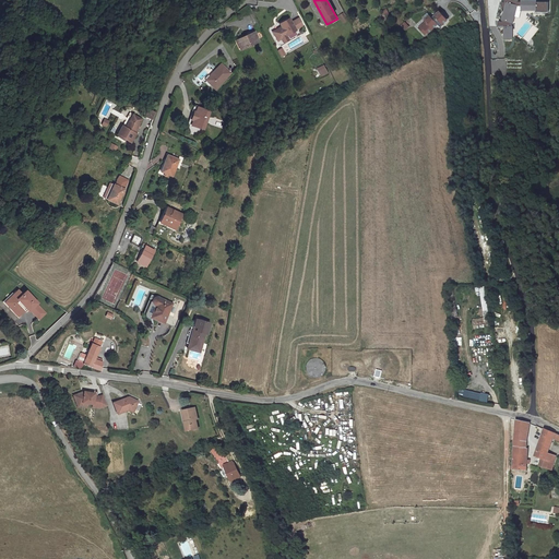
[(519,0),(506,0),(506,2),(503,1),(502,7),(507,8),(506,13),(503,13),(502,20),(503,20),(502,21),(500,21),(499,26),(506,26),(506,38),(513,38),(513,28),(512,28),(512,26),(513,26),(513,21),(512,21),(514,15),(515,15),(518,6),(523,6),(523,9),(537,9),(537,11),(546,11),(546,1),(537,1),(537,0),(523,0),(523,1),(519,1),(519,0)]
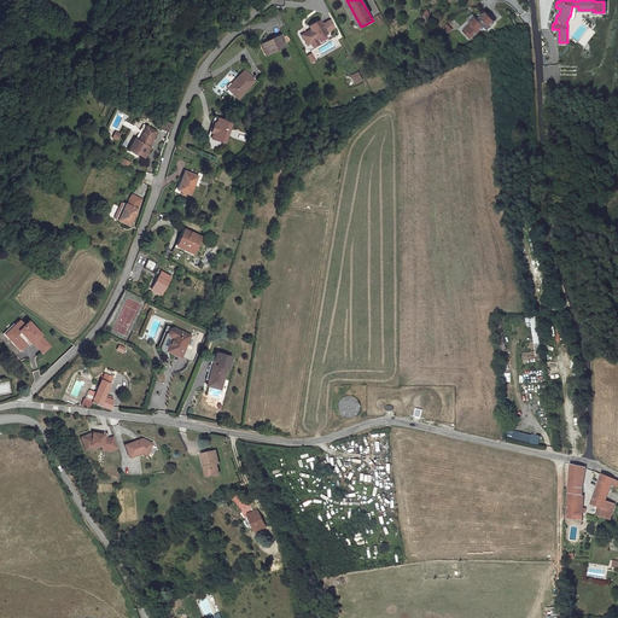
[(478,18),(467,28),(474,36),(485,25),(489,30),(493,27),(491,25),(496,21),(489,12),(483,18),(482,17),(479,19),(478,18)]
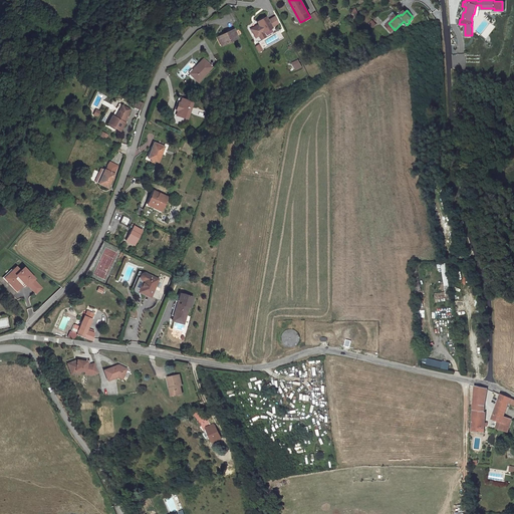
[(314,22),(320,19),(316,12),(310,15),(314,22)]
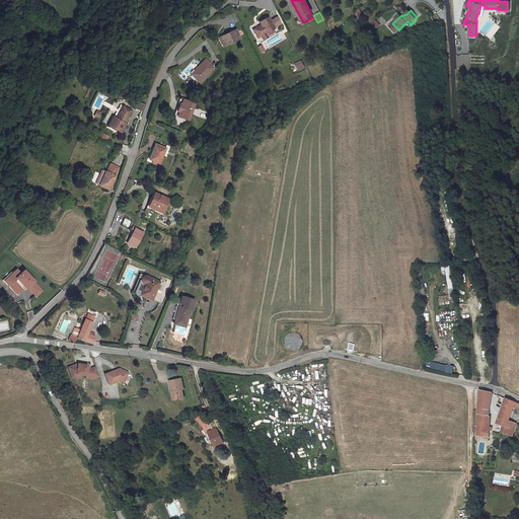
[(270,20),(268,16),(256,23),(257,26),(252,29),(258,39),(262,36),(266,33),(275,28),(274,27),(270,20)]
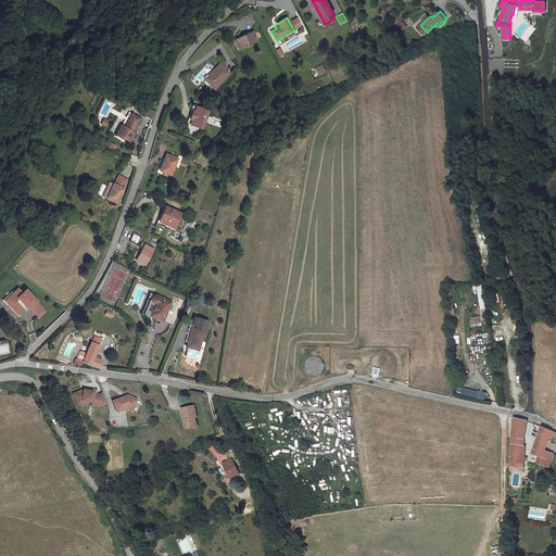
[(298,17),(289,22),(293,29),(301,25),(298,17)]
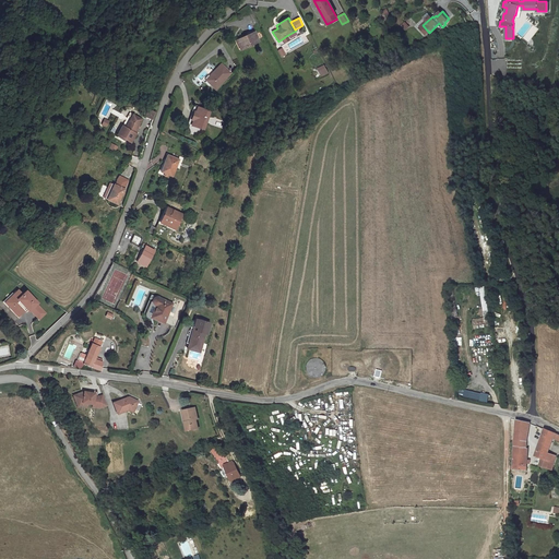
[(406,22),(401,25),(406,31),(411,27),(406,22)]
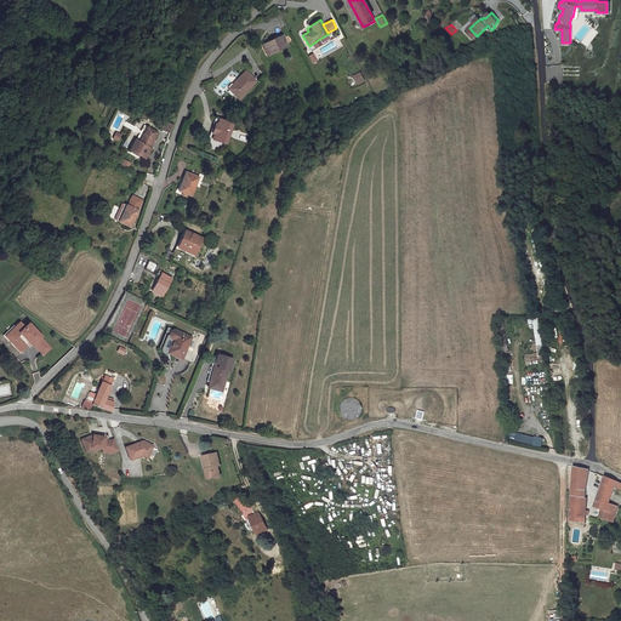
[(477,36),(469,28),(467,32),(474,39),(477,36)]
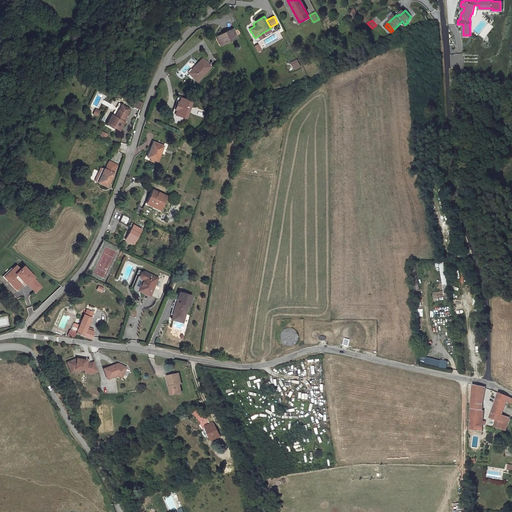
[(236,38),(232,29),(217,36),(222,45),(236,38)]
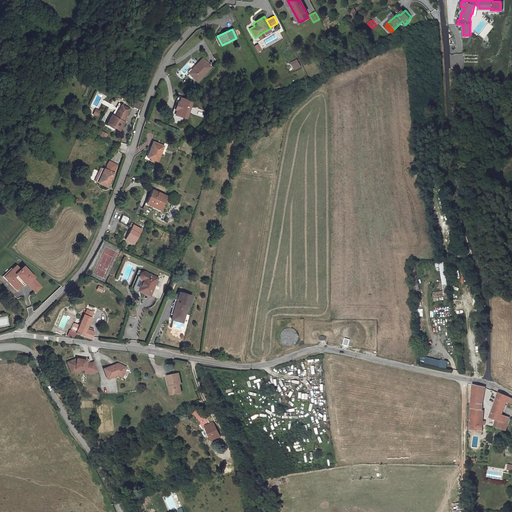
[(212,67),(203,59),(189,74),(198,81),(212,67)]
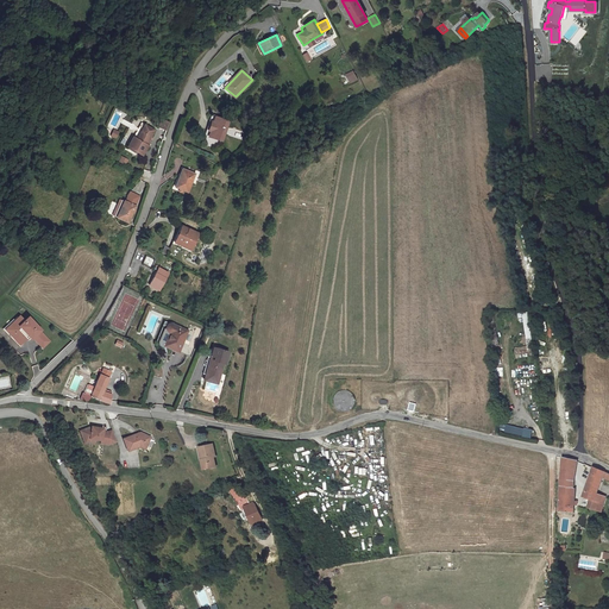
[(346,74),(350,83),(358,80),(356,70),(346,74)]
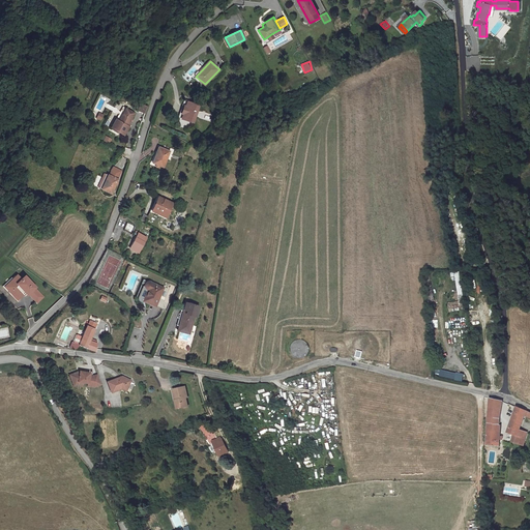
[(200,105),(184,100),(179,118),(195,122),(200,105)]
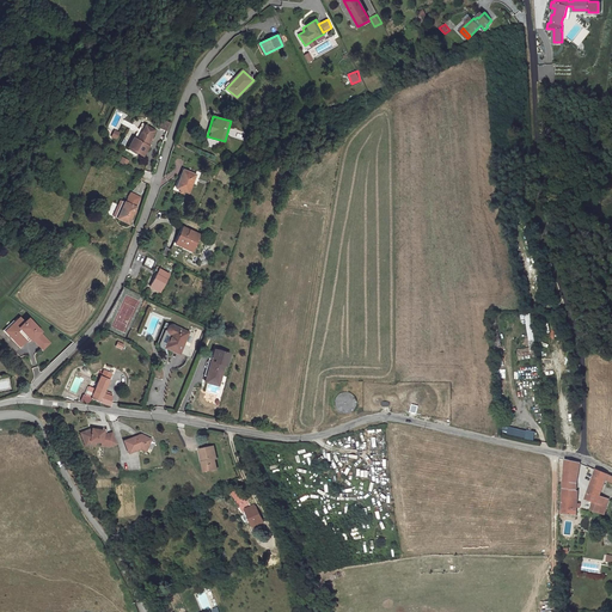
[(154,128),(144,123),(136,136),(135,136),(129,146),(145,153),(150,144),(147,142),(154,128)]
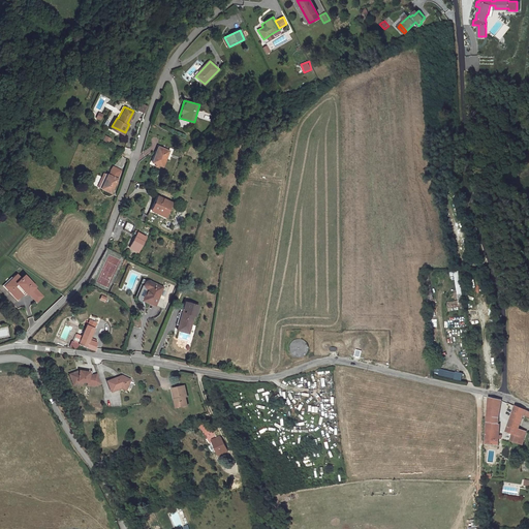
[(95,119),(101,121),(104,115),(98,112),(95,119)]
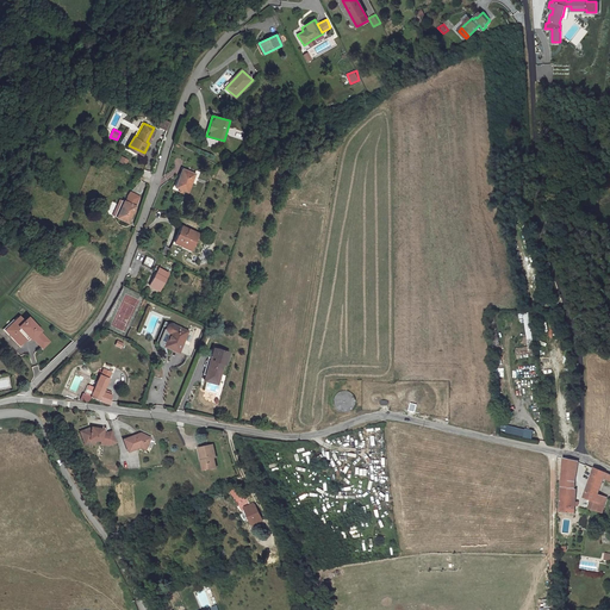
[(190,193),(195,174),(184,169),(176,188),(190,193)]
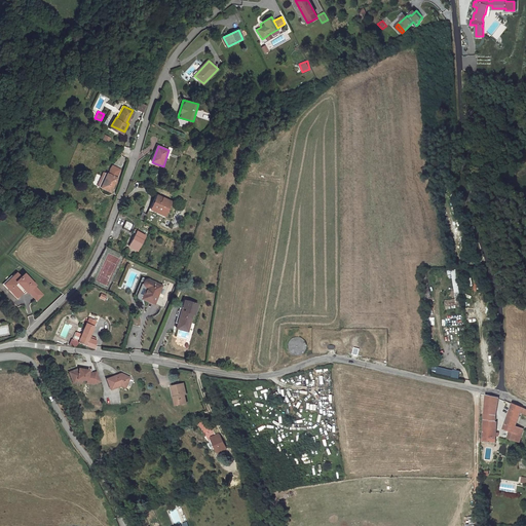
[(119,167),(111,164),(108,173),(107,172),(107,173),(102,171),(97,184),(101,186),(111,191),(117,177),(116,176),(119,167)]
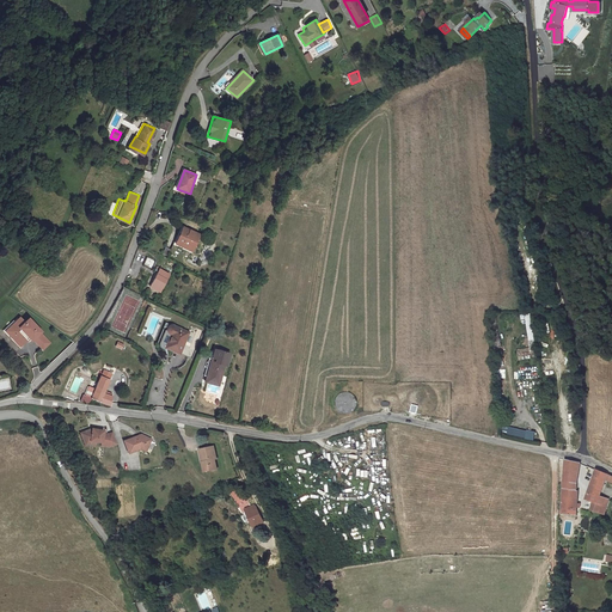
[(200,234),(183,226),(175,243),(183,246),(184,242),(195,246),(200,234)]
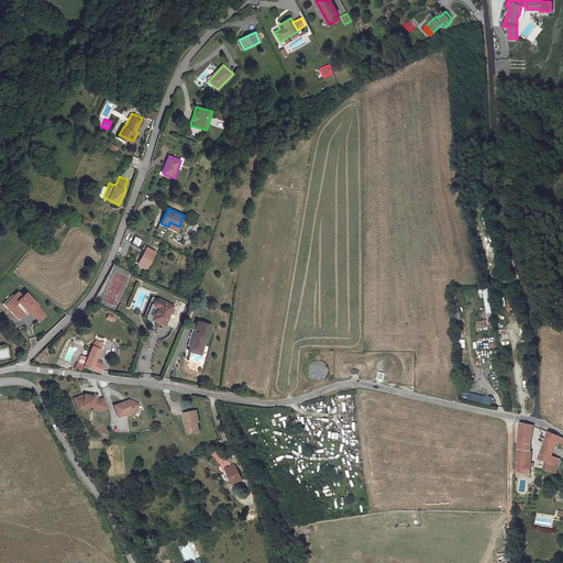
[(157,250),(147,245),(141,261),(151,265),(157,250)]
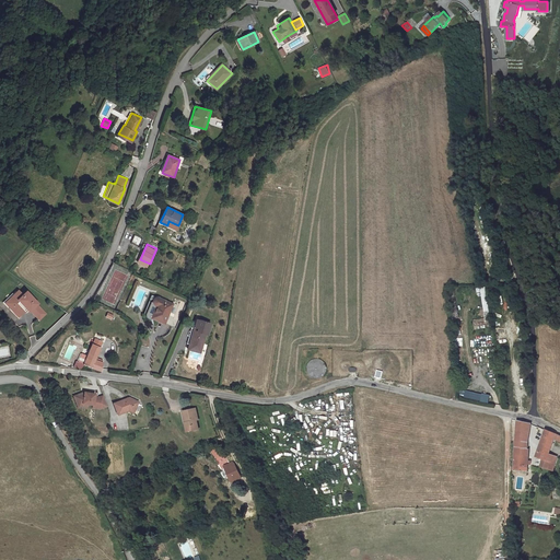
[(486,287),(480,287),(485,312),(489,311),(486,287)]
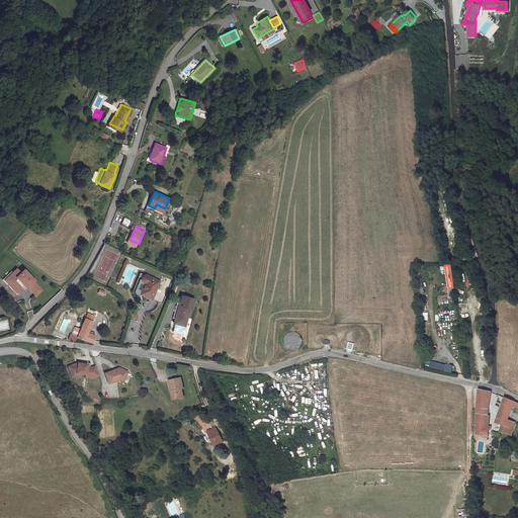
[(11,269),(3,278),(9,285),(11,284),(18,290),(25,283),(26,285),(29,285),(35,292),(38,292),(41,288),(33,281),(33,278),(25,270),(22,270),(21,271),(17,268),(14,272),(11,269)]
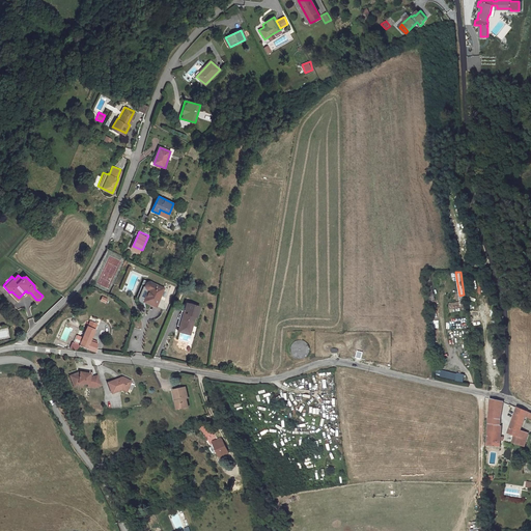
[(157,306),(164,288),(151,283),(148,283),(147,284),(146,286),(146,287),(147,289),(149,290),(144,301),(157,306)]
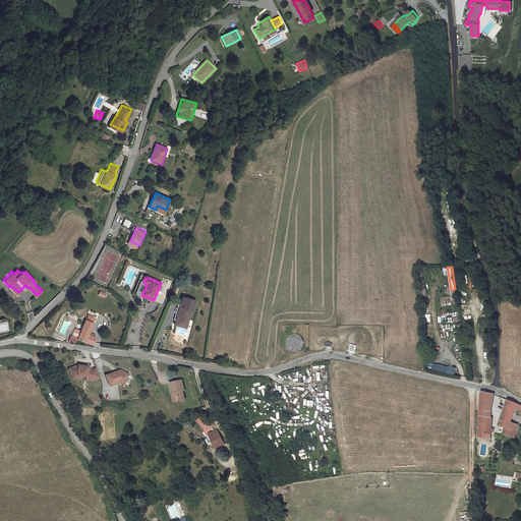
[(166,285),(165,289),(169,290),(172,282),(168,280),(166,284),(163,282),(162,284),(166,285)]
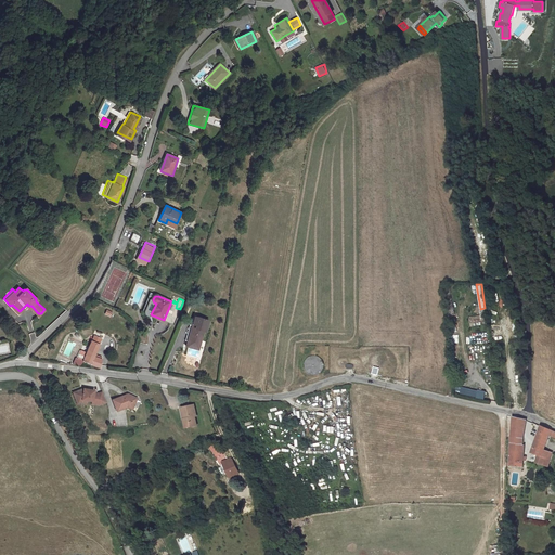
[(196,317),(194,323),(188,346),(199,349),(205,331),(207,332),(210,320),(196,317)]
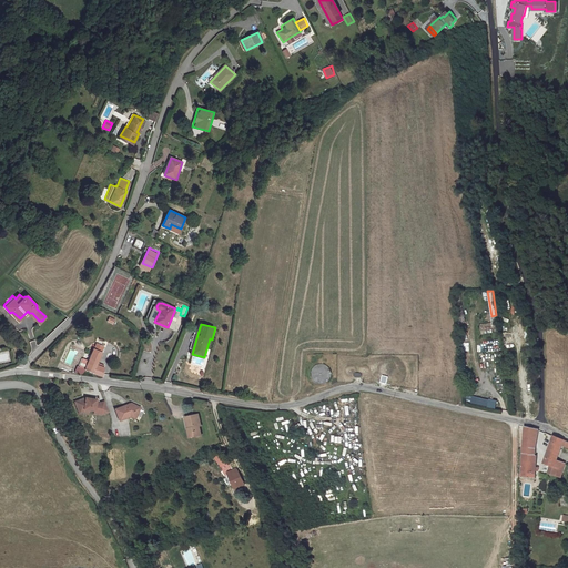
[(87,369),(103,376),(104,366),(103,366),(95,364),(97,362),(103,345),(95,343),(88,361),(82,358),(80,367),(78,366),(75,373),(83,374),(87,369)]
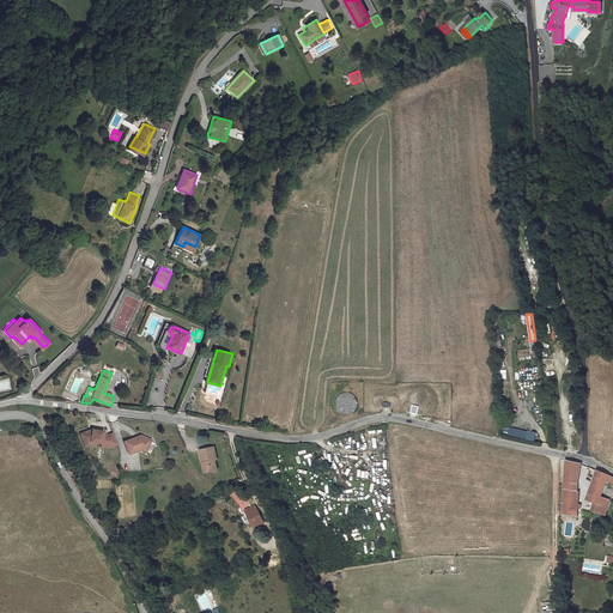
[(357,408),(358,404),(357,401),(356,398),(353,395),(351,394),(347,393),(344,393),(341,395),(339,396),(337,400),(337,404),(337,407),(339,411),(343,413),(346,414),(351,413),(354,412),(357,408)]
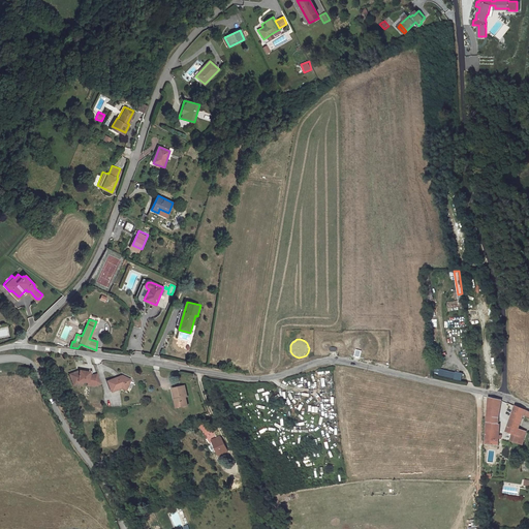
[(101,384),(97,374),(94,376),(90,375),(90,373),(87,372),(80,371),(80,372),(78,372),(70,375),(73,385),(79,383),(83,384),(83,382),(88,383),(88,385),(95,386),(101,384)]
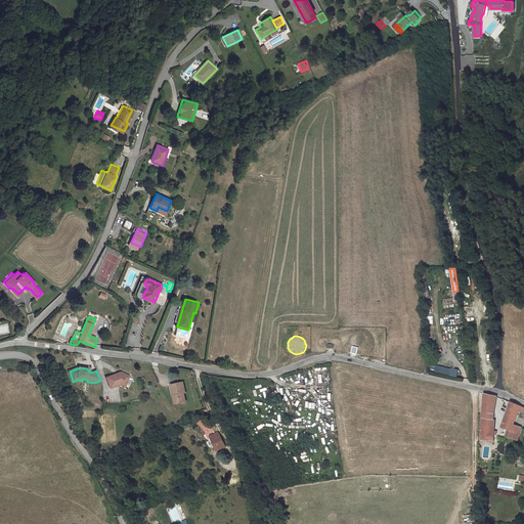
[(121,373),(106,378),(111,388),(121,385),(125,387),(130,377),(121,373)]
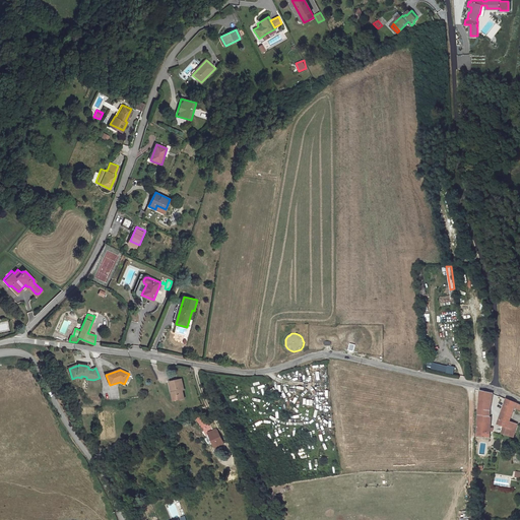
[(181,381),(172,383),(175,394),(171,395),(173,402),(184,400),(182,393),(183,392),(181,381)]
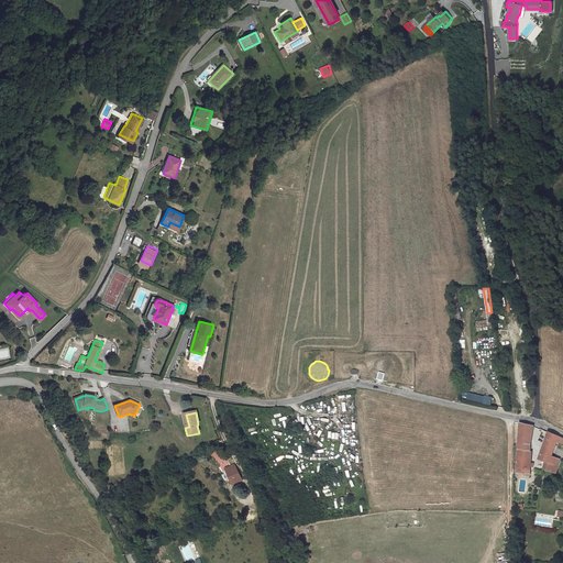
[(531,476),(533,473),(531,473),(532,468),(534,468),(534,464),(532,464),(534,453),(531,452),(536,428),(533,427),(521,426),(517,474),(531,476)]
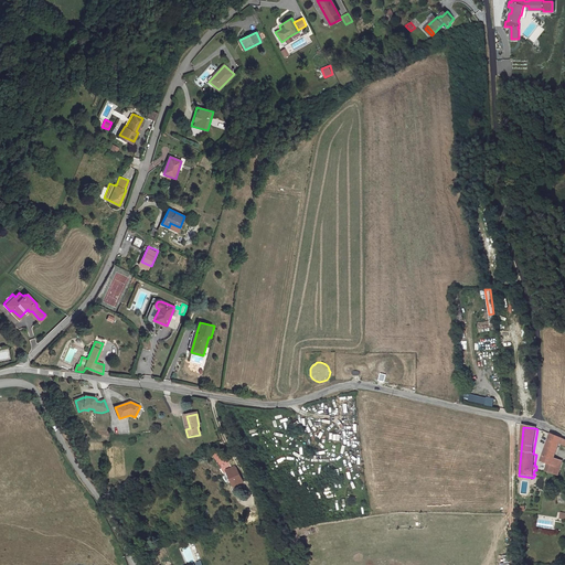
[(551,473),(555,458),(558,444),(564,445),(564,440),(563,439),(551,435),(543,461),(546,464),(548,464),(547,471),(551,473)]
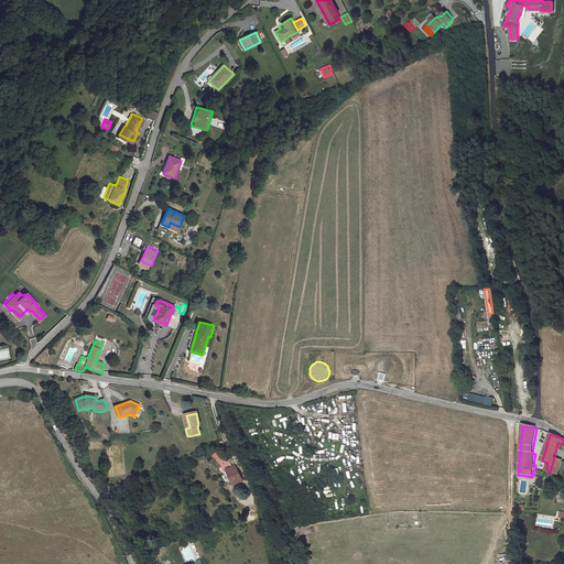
[(561,459),(554,457),(550,473),(557,475),(561,459)]
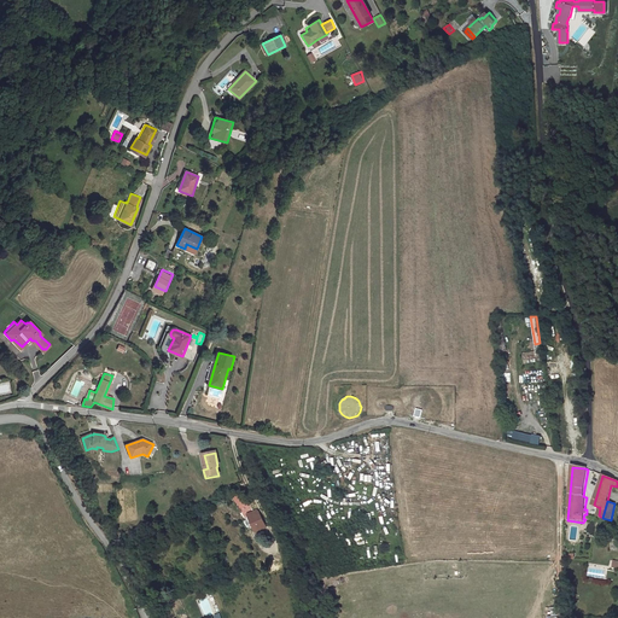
[(246,517),(251,532),(262,530),(255,513),(246,517)]
